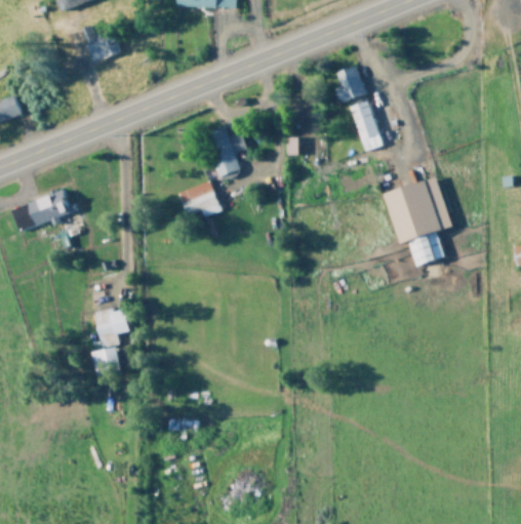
[(55,0),(61,12),(92,0),(55,0)]
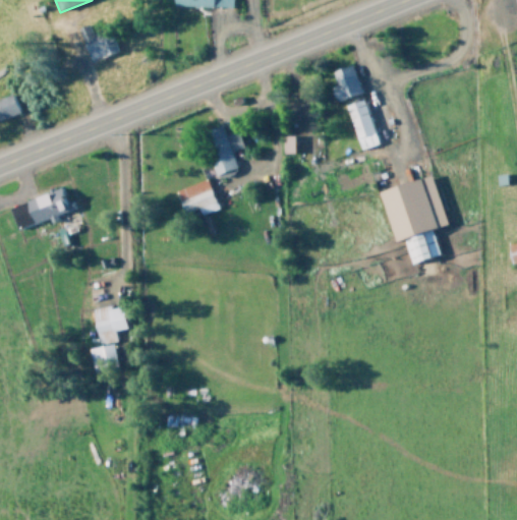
[(234,0),(174,0),(174,5),(234,8),(234,0)]
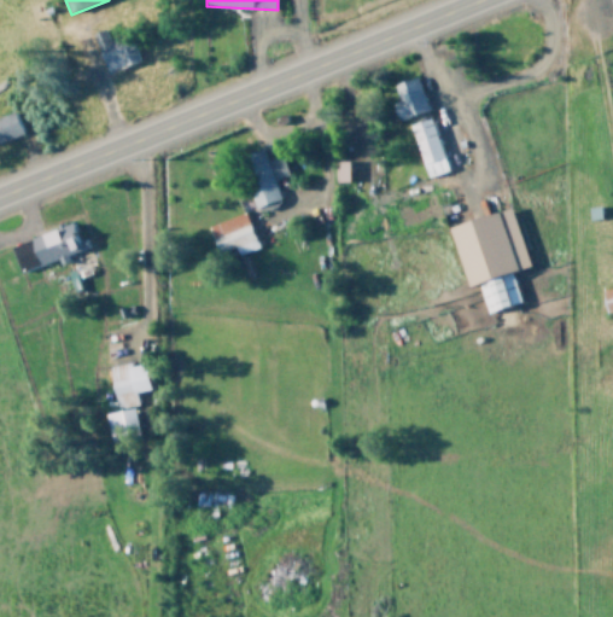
[(94,34),(109,73),(142,60),(133,34),(112,41),(107,29),(94,34)]
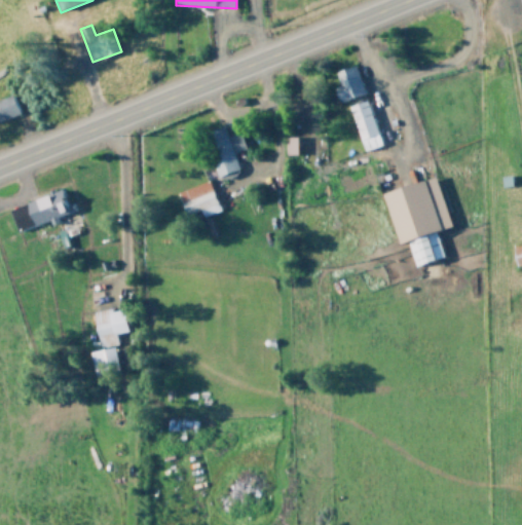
[(336,87),(339,102),(365,96),(359,66),(337,71),(340,86),(336,87)]
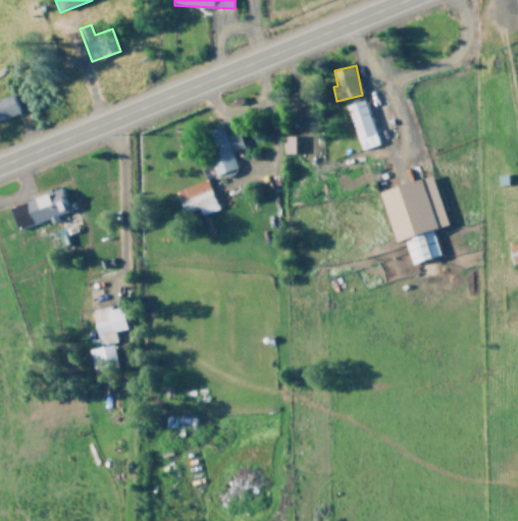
[(349,104),(361,150),(379,145),(367,99),(349,104)]
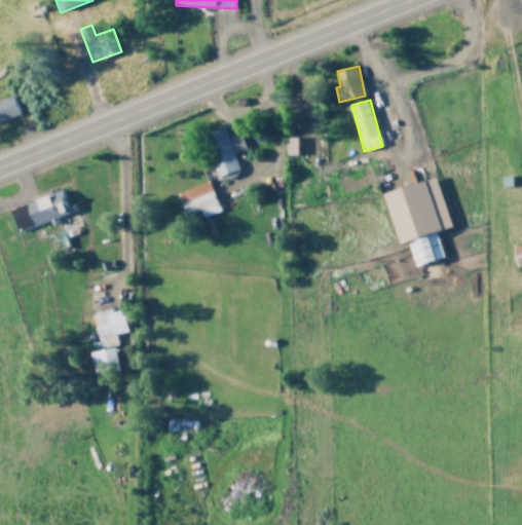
[(235,153),(248,149),(243,133),(228,137),(225,126),(212,130),(220,158),(214,160),(219,177),(240,171),(235,153)]
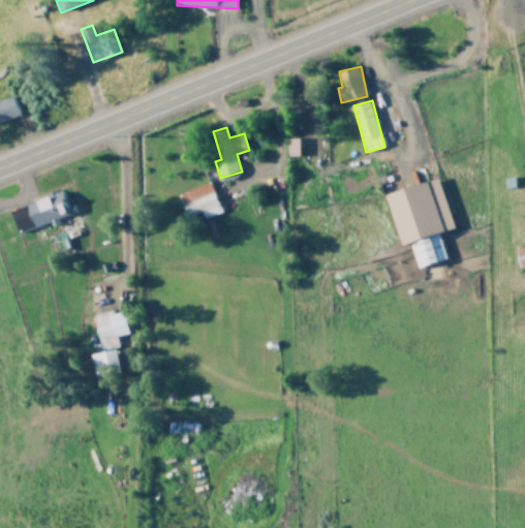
[(301,156),(301,137),(288,137),(289,156),(301,156)]
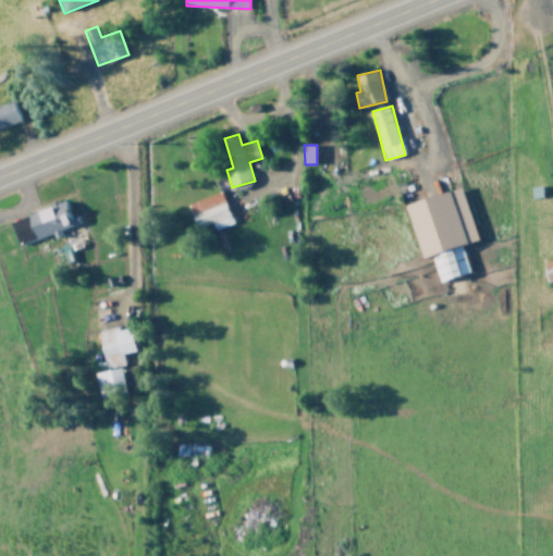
[(406,204),(424,259),(433,256),(441,282),(471,273),(463,245),(479,241),(463,187),(406,204)]
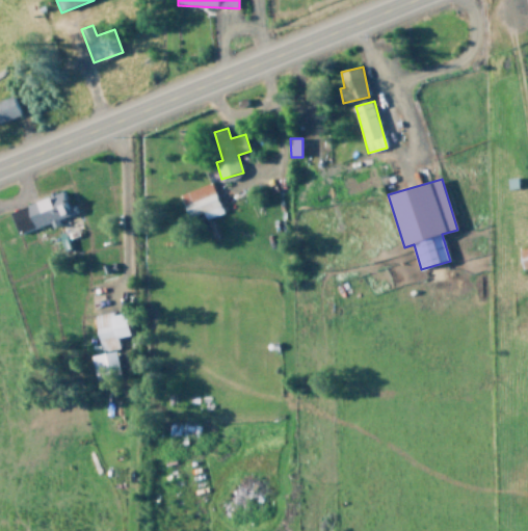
[(181,193),(188,217),(204,213),(206,219),(223,214),(214,184),(181,193)]
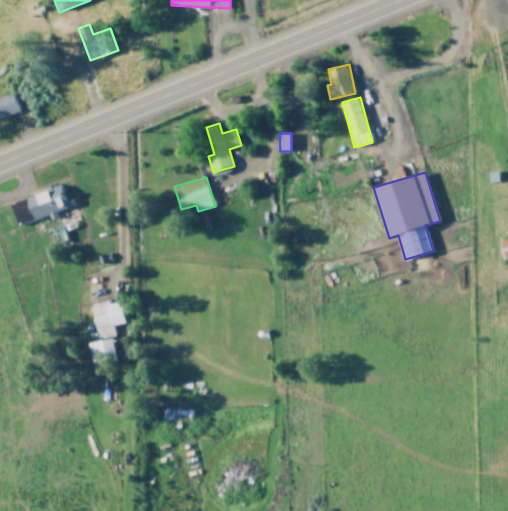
[(18,226),(50,215),(74,207),(71,197),(67,198),(63,185),(10,202),(18,226)]
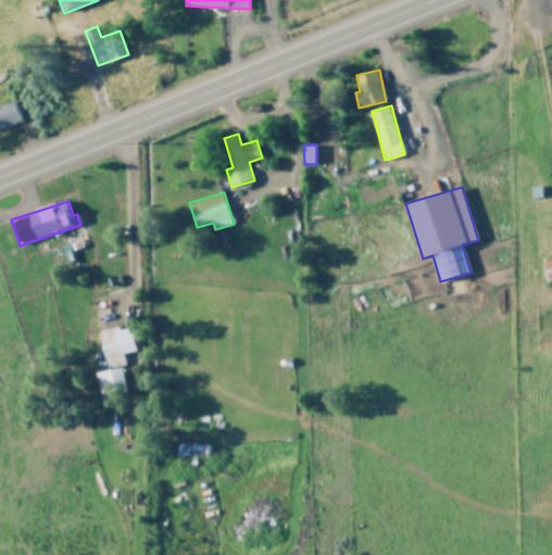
[(101,330),(107,370),(98,371),(101,394),(126,391),(123,363),(126,363),(125,353),(137,351),(134,326),(101,330)]
